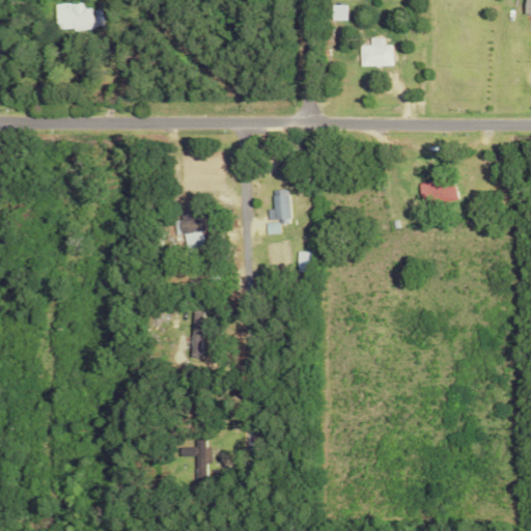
[(54,3),(56,29),(101,27),(100,9),(91,9),(91,7),(83,8),(83,1),(54,3)]
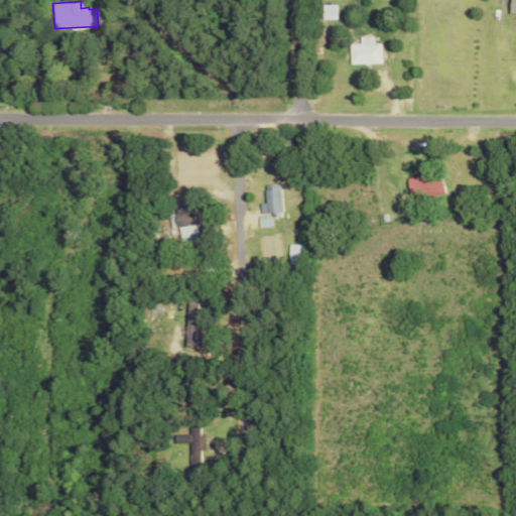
[(348,63),(380,62),(379,43),(371,43),(371,36),(358,36),(358,43),(347,43),(348,63)]
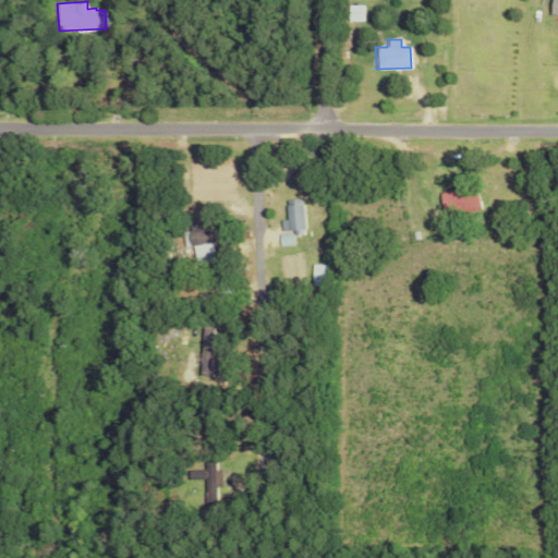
[(480,208),(472,183),(437,194),(445,219),(480,208)]
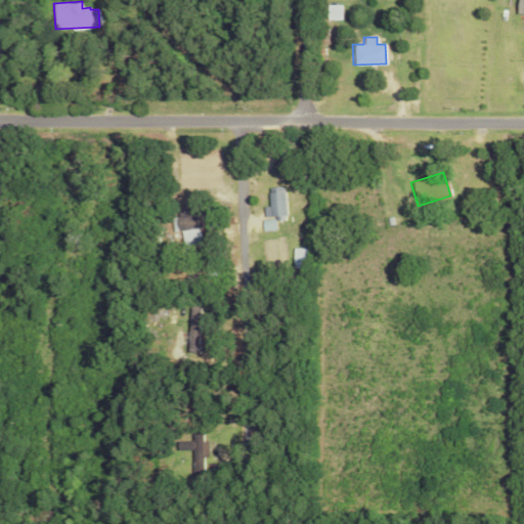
[(194,354),(195,306),(185,306),(184,354),(194,354)]
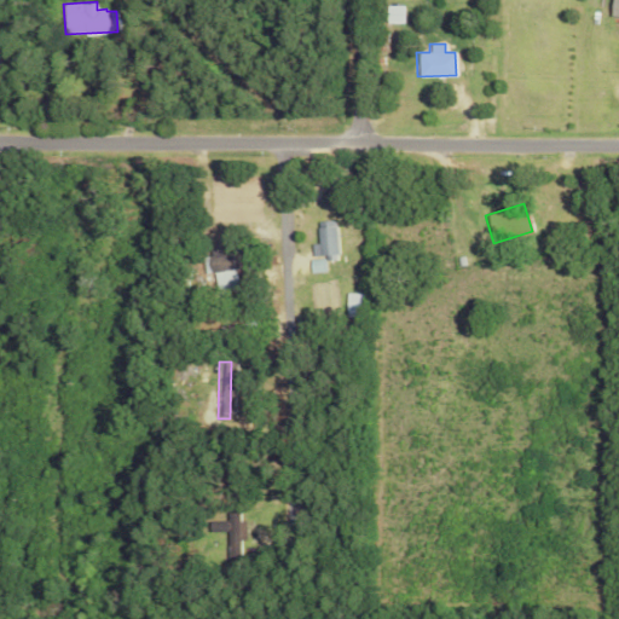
[(223,542),(239,542),(238,512),(221,512),(223,542)]
